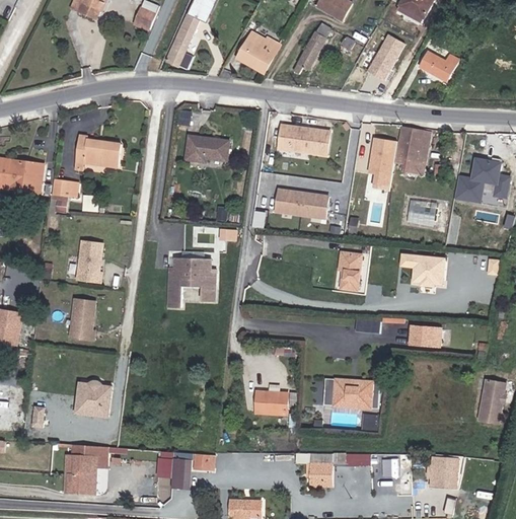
[(74,0),(69,11),(97,23),(100,15),(106,1),(106,0),(74,0)]
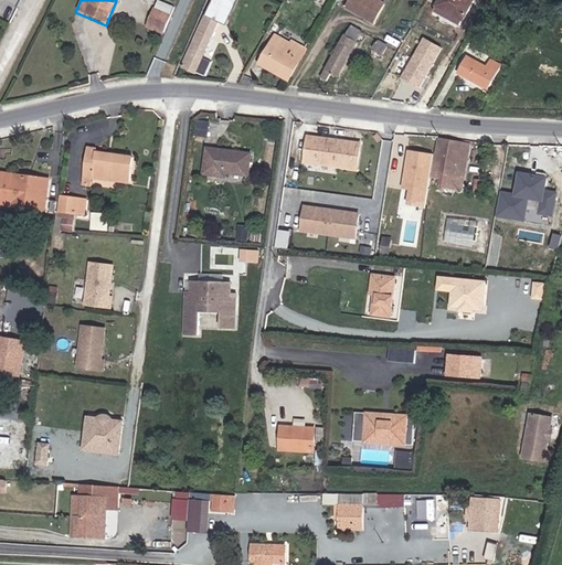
[(200,59),(216,22),(223,24),(233,0),(210,0),(180,66),(193,73),(193,71),(202,75),(208,63),(200,59)]
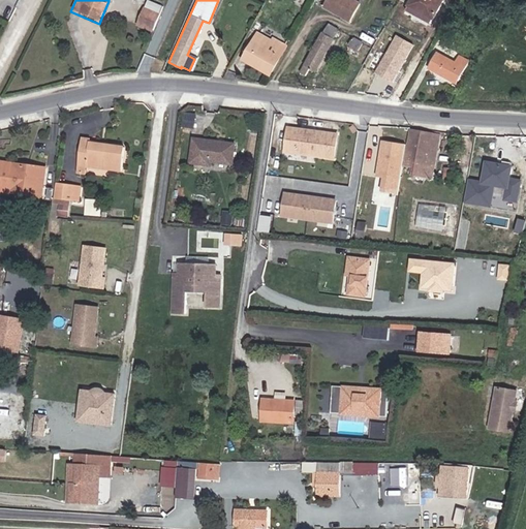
[(329,0),(325,8),(349,23),(359,6),(347,0),(329,0)]
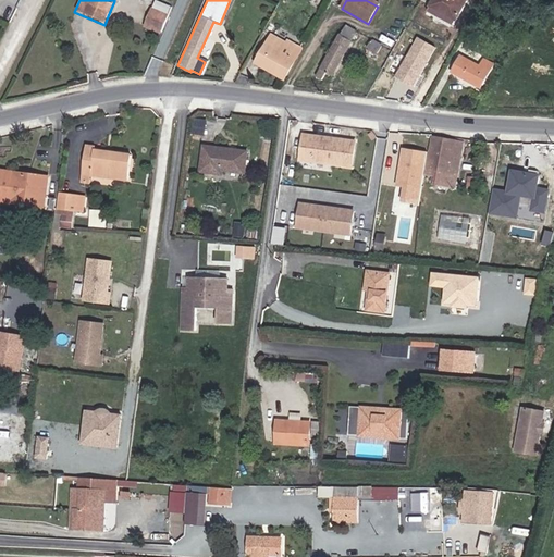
[(422,0),(428,3),(427,5),(453,21),(465,0),(464,0),(422,0)]
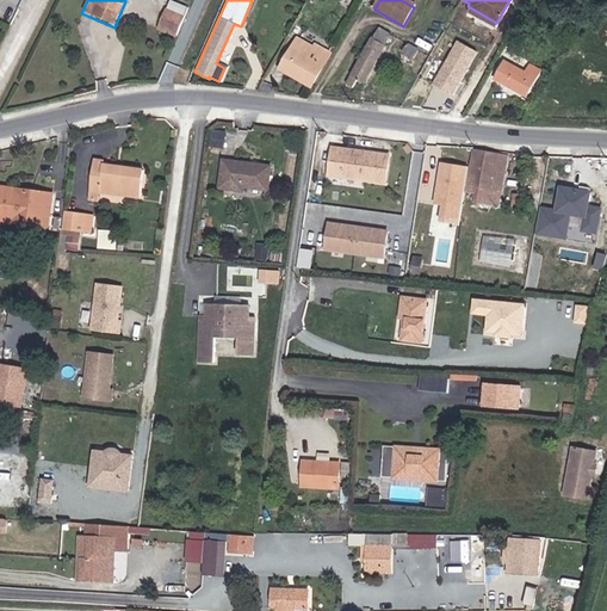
[(125,1),(118,18),(124,19),(131,4),(125,1)]
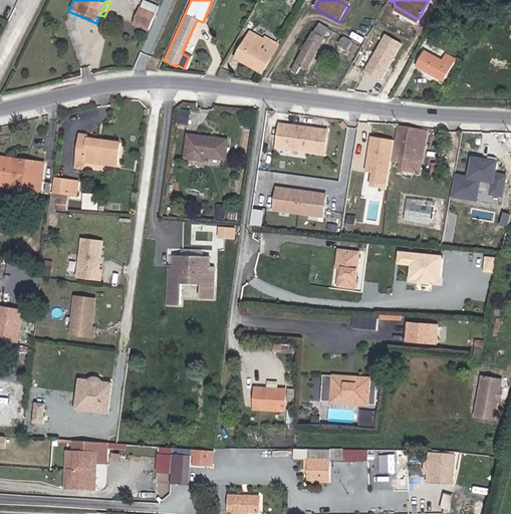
[(135,26),(147,32),(155,16),(142,11),(135,26)]
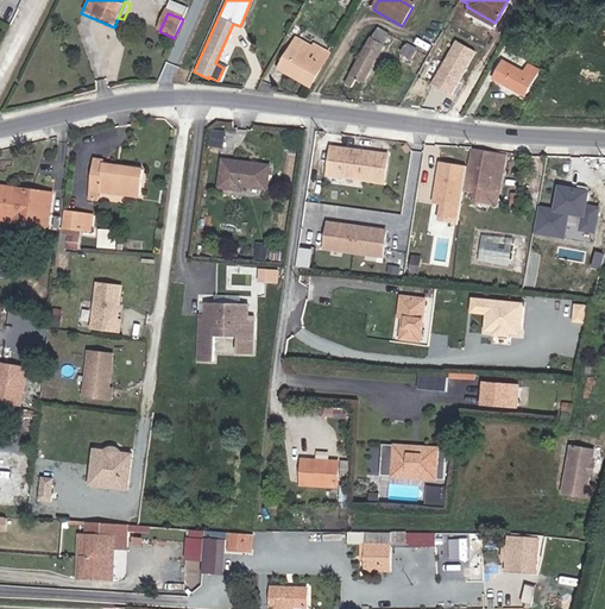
[(511,48),(517,37),(510,32),(503,43),(511,48)]
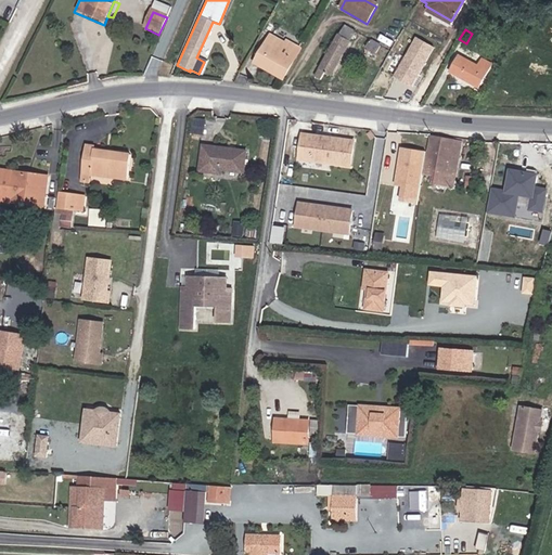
[(251,63),(282,79),(300,48),(285,38),(283,42),(268,34),(251,63)]
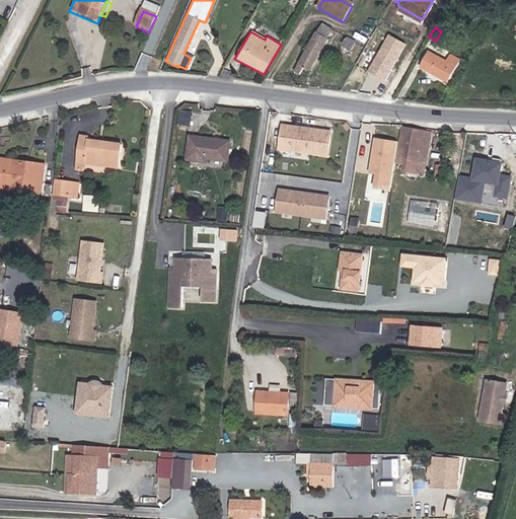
[(325,40),(313,32),(292,71),(297,74),(301,67),(307,71),(325,40)]
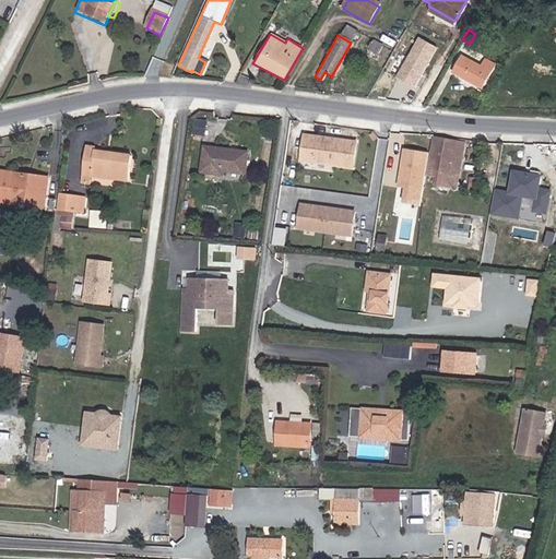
[(414,87),(437,47),(416,35),(393,75),(414,87)]
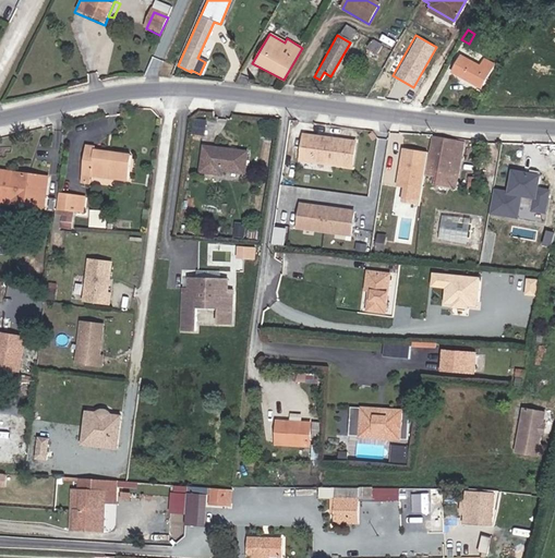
[(376,53),(382,44),(373,39),(368,48),(376,53)]
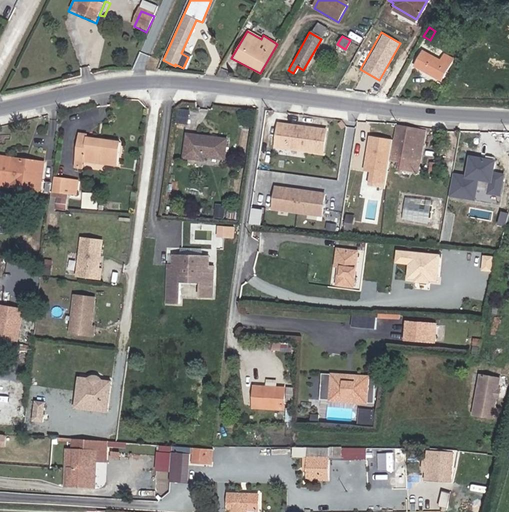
[(439,60),(421,50),(412,67),(439,81),(451,60),(442,55),(439,60)]
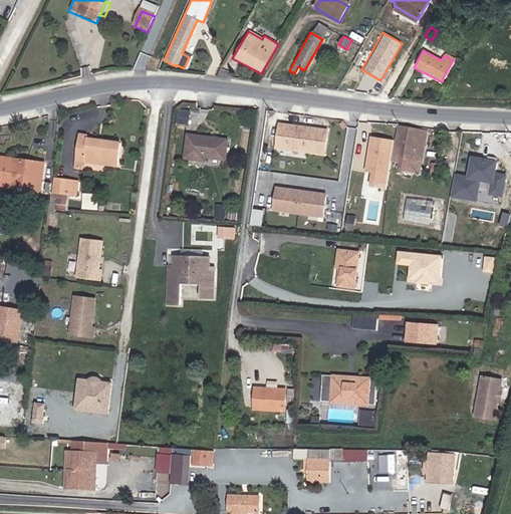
[(415,170),(424,129),(396,123),(390,160),(396,161),(396,167),(415,170)]
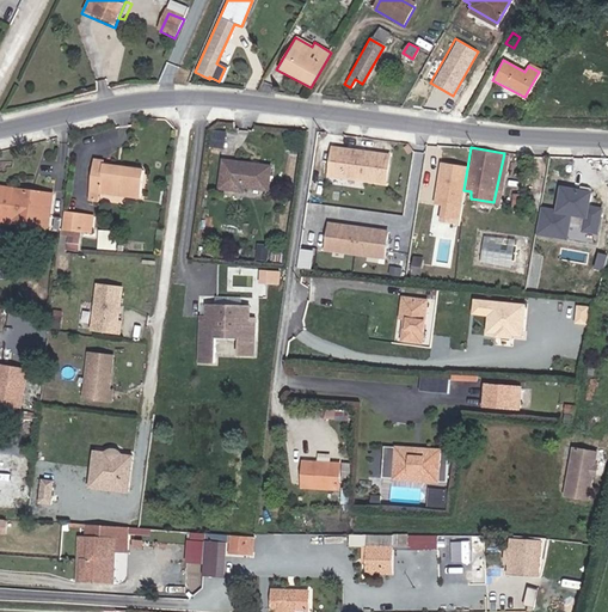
[(380,181),(384,157),(363,154),(362,158),(339,155),(341,152),(330,150),(327,173),(380,181)]
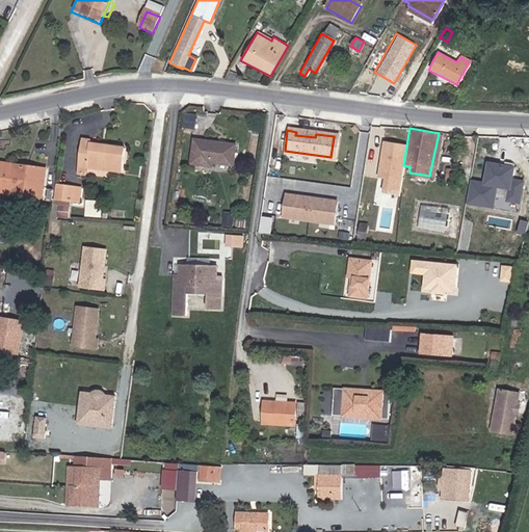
[(85,175),(85,168),(117,170),(121,147),(87,143),(87,139),(79,139),(76,174),(85,175)]
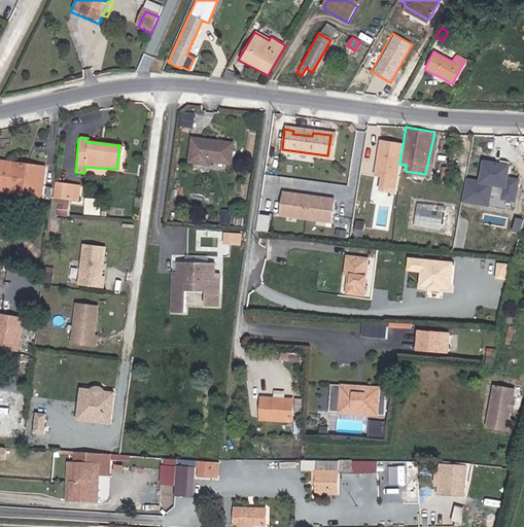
[(230,144),(190,138),(186,162),(207,166),(208,161),(226,164),(230,144)]
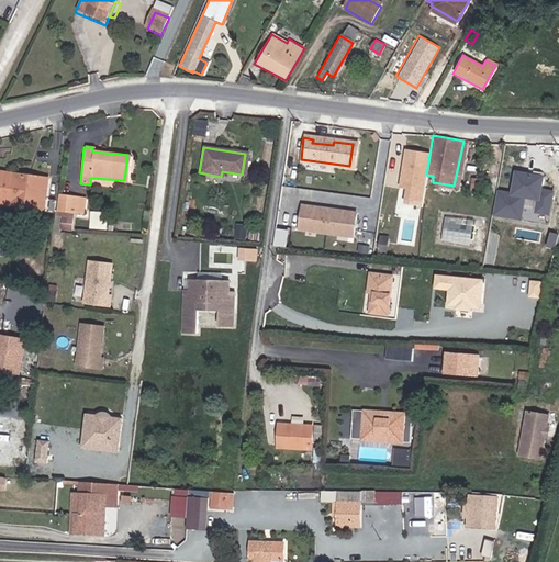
[(401,189),(400,203),(421,205),(426,150),(401,148),(398,188),(401,189)]
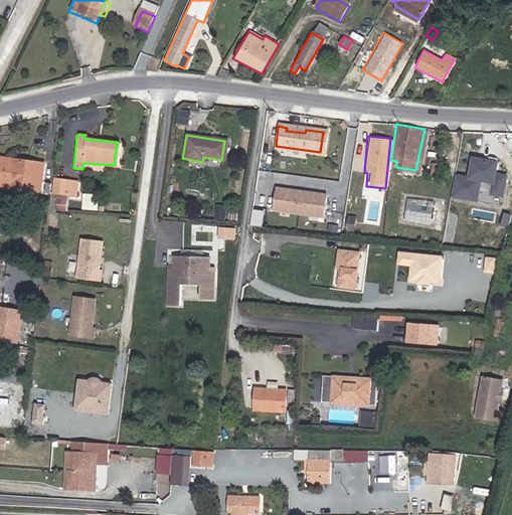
[(0,184),(37,190),(40,164),(0,157),(0,184)]
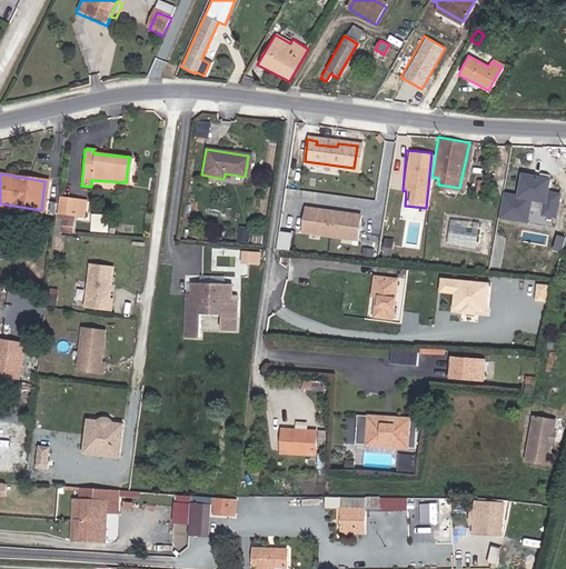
[(524,201),(545,203),(548,183),(526,181),(524,201)]
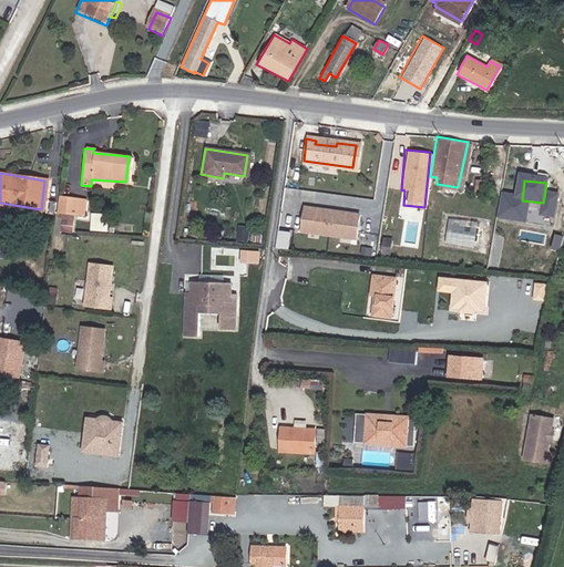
[(86,199),(59,196),(57,213),(84,217),(86,199)]
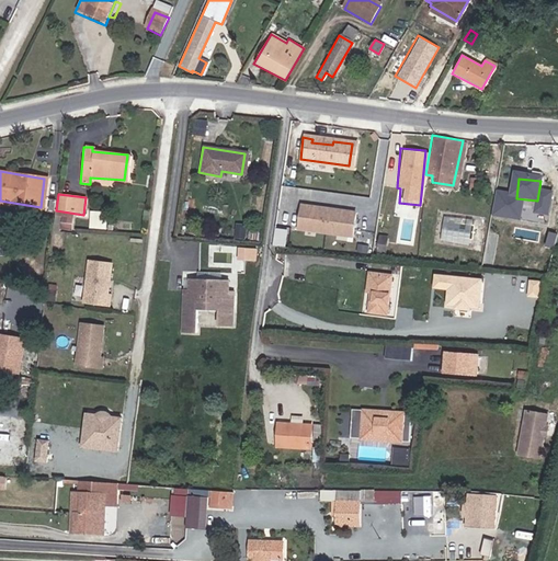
[(351,236),(353,208),(296,203),(294,230),(351,236)]
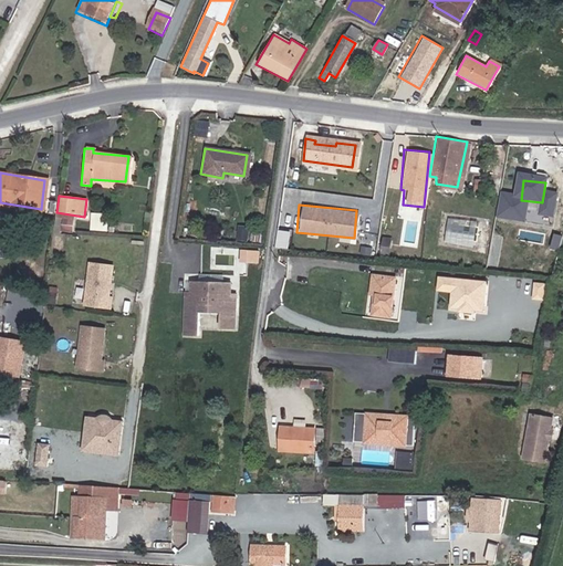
[(96,224),(95,237),(107,238),(108,224),(96,224)]
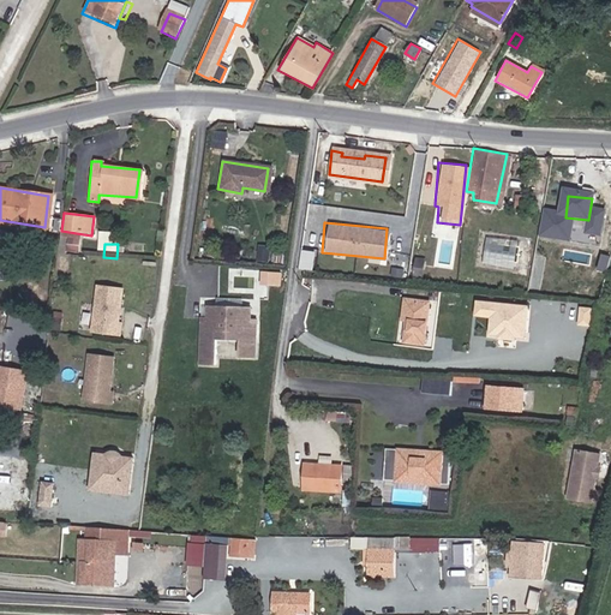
[(258,269),(257,284),(280,285),(281,272),(258,269)]
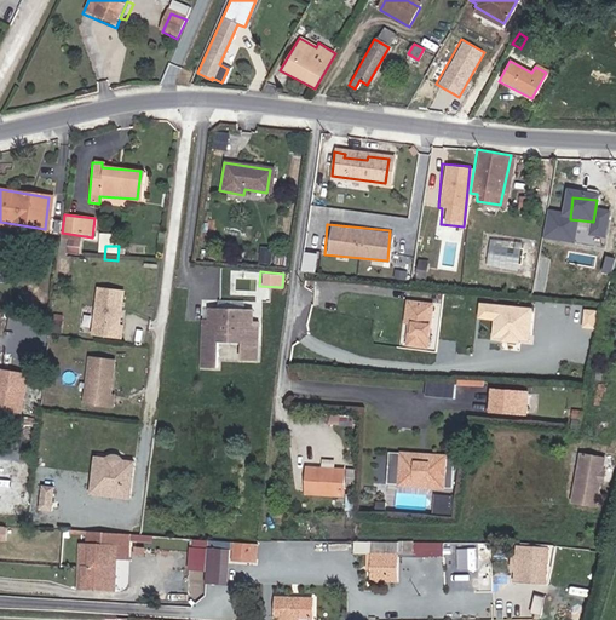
[(116,326),(121,292),(97,290),(91,334),(119,338),(120,327),(116,326)]
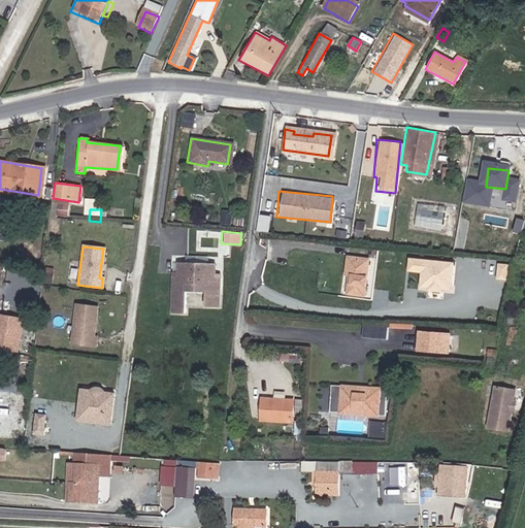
[(343,258),(342,274),(346,274),(343,292),(360,294),(364,259),(343,258)]
